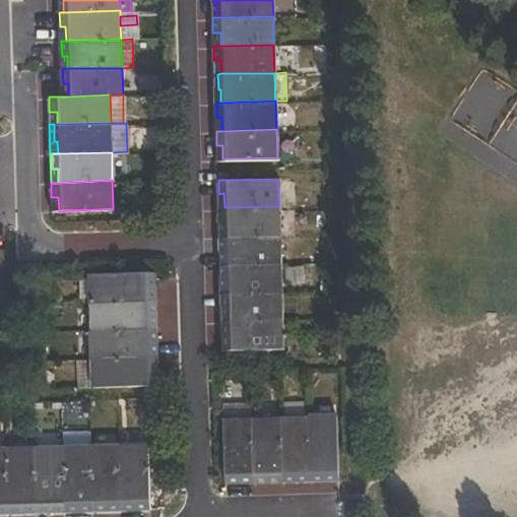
[(224,222),(224,237),(279,235),(278,206),(224,207),(219,207),(219,222),(224,222)]
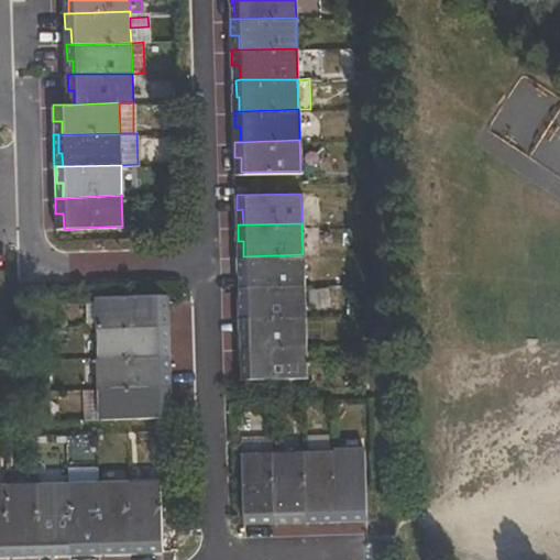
[(246,271),(248,286),(304,285),(303,254),(243,256),(239,255),(240,272),(246,271)]
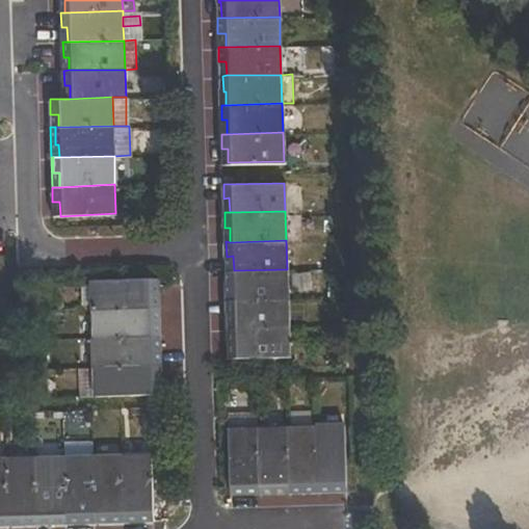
[(232,270),(234,270),(233,256),(227,257),(226,241),(223,241),(223,270),(232,270)]
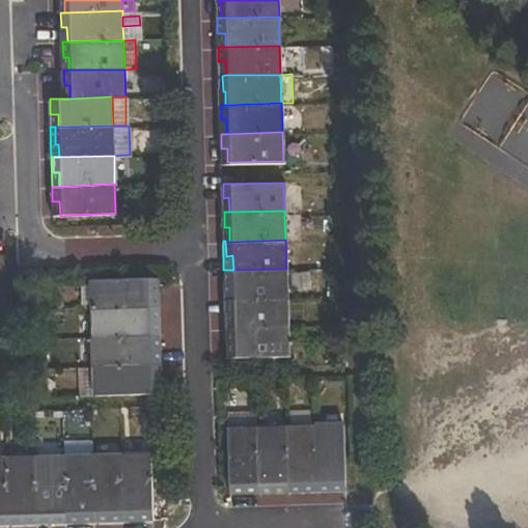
[(233,285),(233,299),(287,298),(286,269),(233,270),(231,270),(231,285),(233,285)]
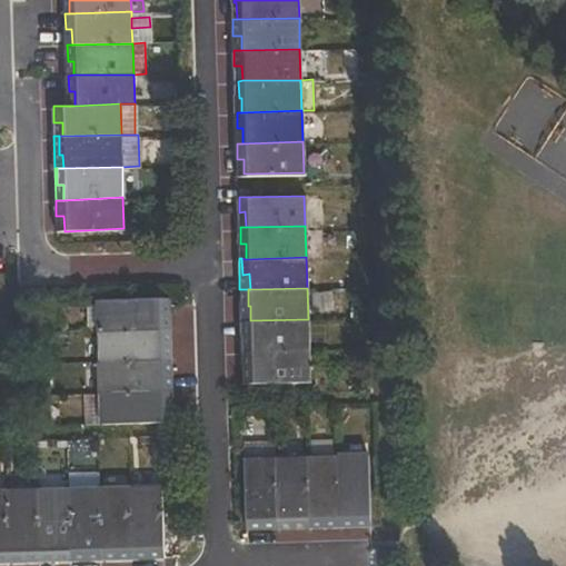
[(246,320),(250,320),(250,306),(248,306),(248,289),(239,289),(240,320),(246,320)]
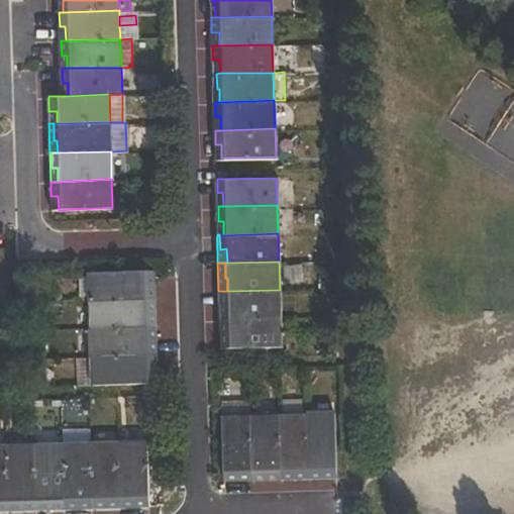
[(153,283),(149,283),(148,270),(87,270),(88,299),(149,298),(153,298),(153,283)]
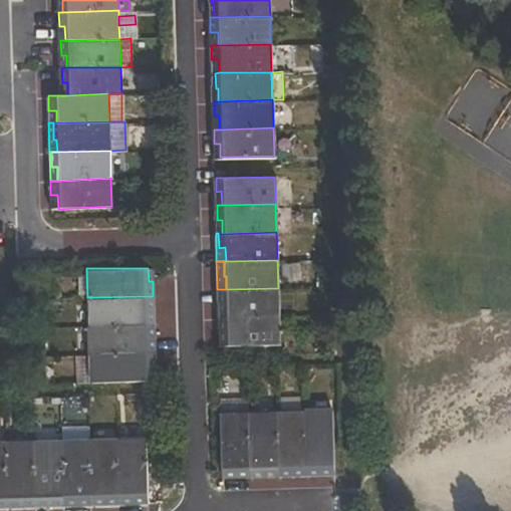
[(227,302),(227,316),(278,316),(278,288),(226,289),(222,289),(223,302),(227,302)]
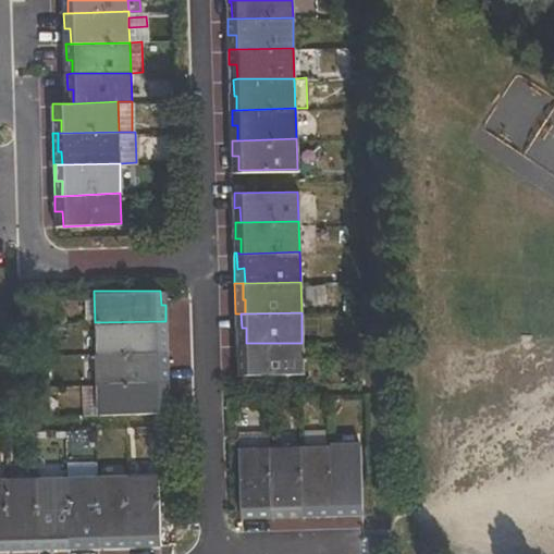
[(236,344),(246,343),(246,328),(242,328),(241,314),(235,314),(236,344)]
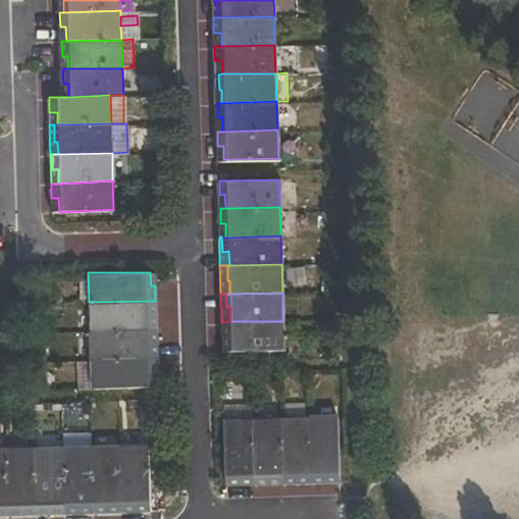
[(155,314),(152,314),(151,301),(89,302),(90,330),(152,329),(156,329),(155,314)]
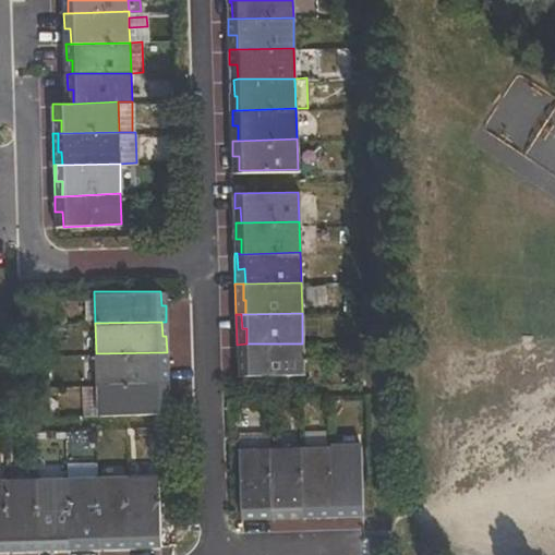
[(237,360),(244,360),(245,374),(303,373),(302,344),(237,345),(237,360)]
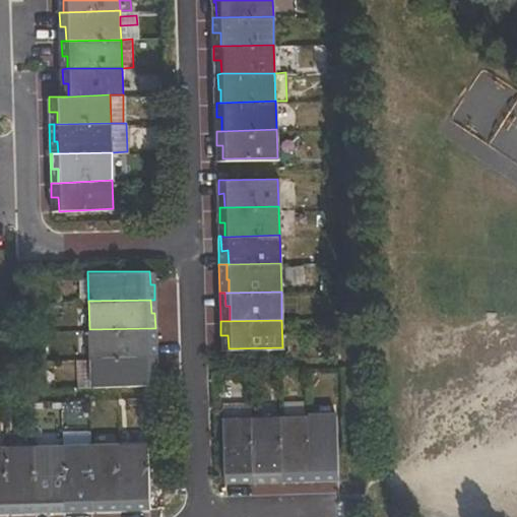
[(155,341),(152,341),(151,328),(89,329),(90,358),(152,357),(156,357),(155,341)]
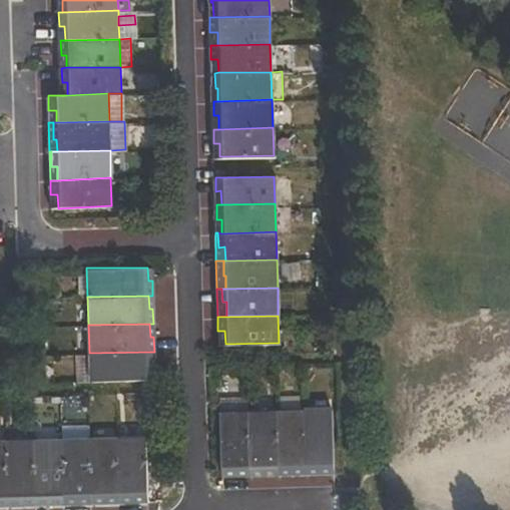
[(155,364),(151,364),(150,352),(89,353),(90,381),(155,378),(155,364)]
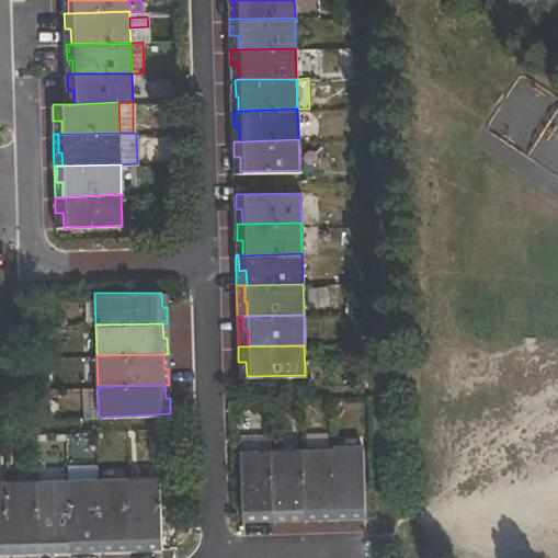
[(332,509),(350,509),(350,503),(363,503),(361,446),(330,447),(332,504),(332,509)]
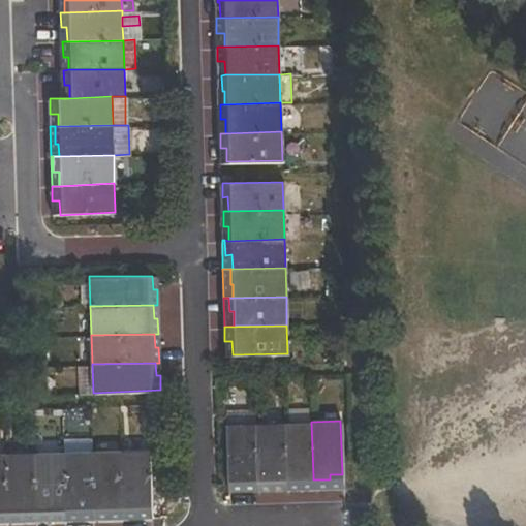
[(284,481),(300,481),(300,475),(313,475),(311,422),(283,423),(284,475),(284,481)]
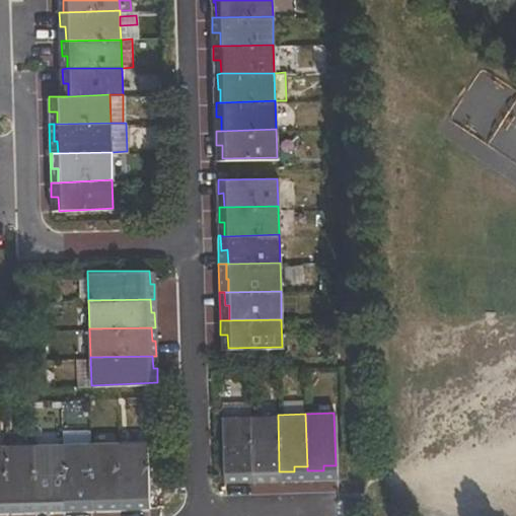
[(251,472),(267,472),(266,467),(279,466),(278,415),(249,416),(251,467),(251,472)]
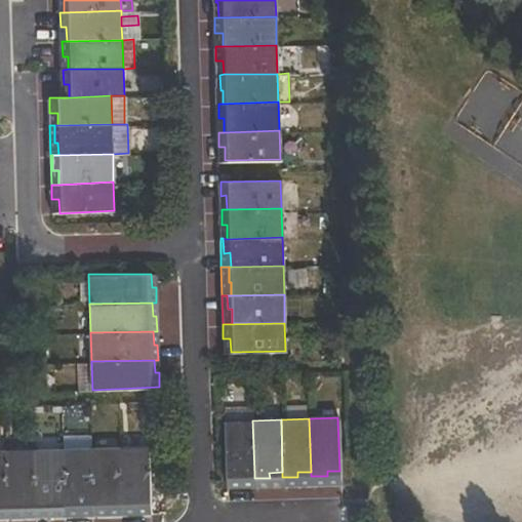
[(241,479),(240,474),(254,473),(252,420),(225,422),(226,479),(241,479)]
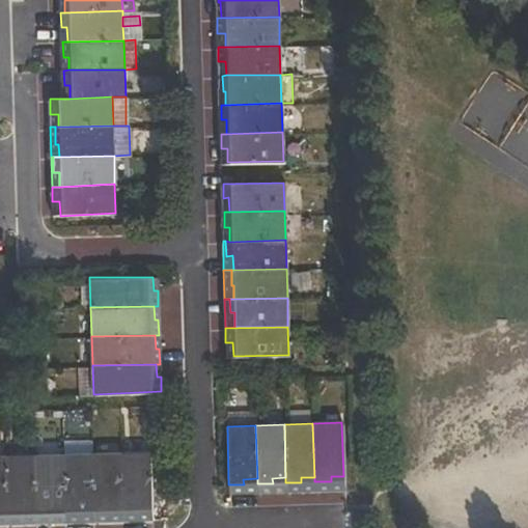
[(93,511),(108,511),(108,506),(122,506),(121,452),(90,453),(92,506),(93,511)]
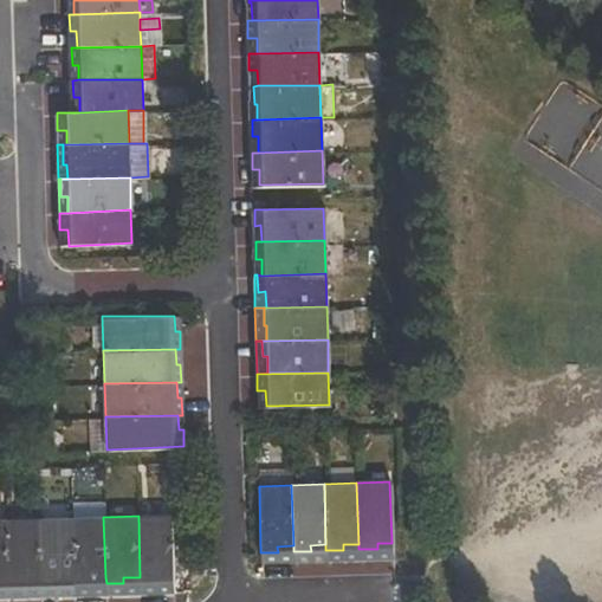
[(156,582),(156,576),(172,576),(170,516),(138,516),(140,577),(140,583),(156,582)]
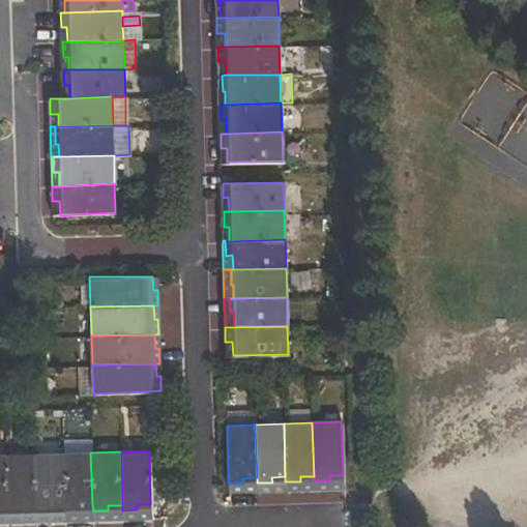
[(63,511),(79,511),(79,506),(92,505),(90,452),(61,454),(63,505),(63,511)]
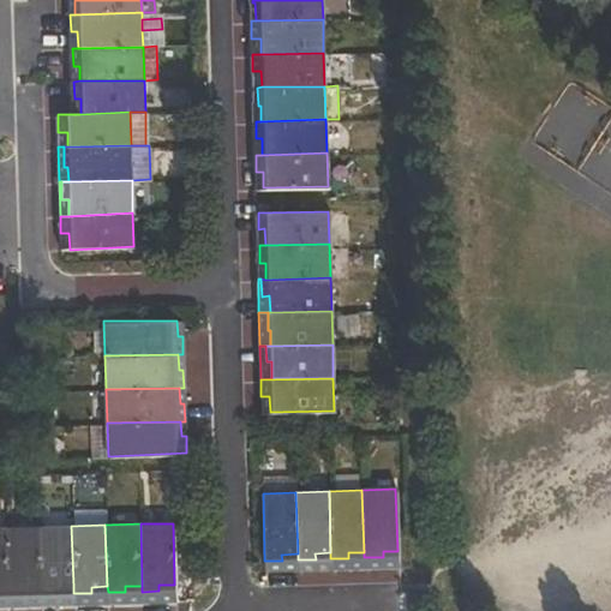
[(7,594),(24,594),(24,587),(41,587),(39,526),(5,527),(7,588),(7,594)]
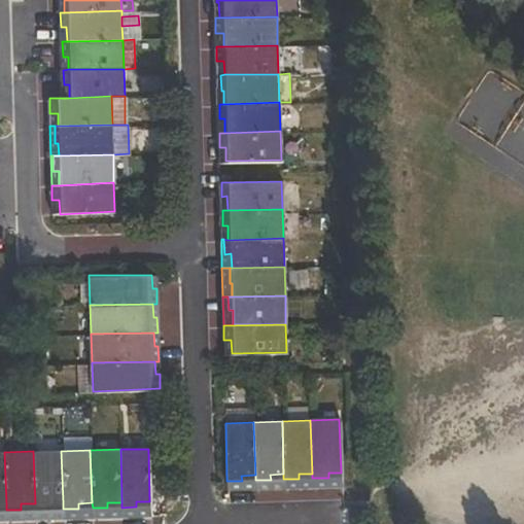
[(35,509),(50,509),(50,503),(63,502),(61,451),(33,451),(35,503),(35,509)]
